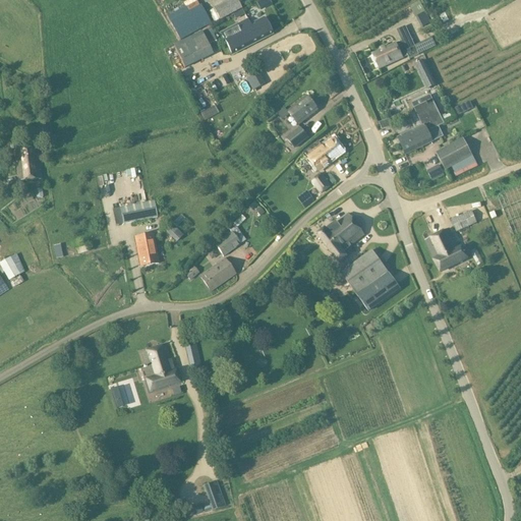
[(269,0),(262,0),(256,3),(261,11),(272,5),(269,0)]
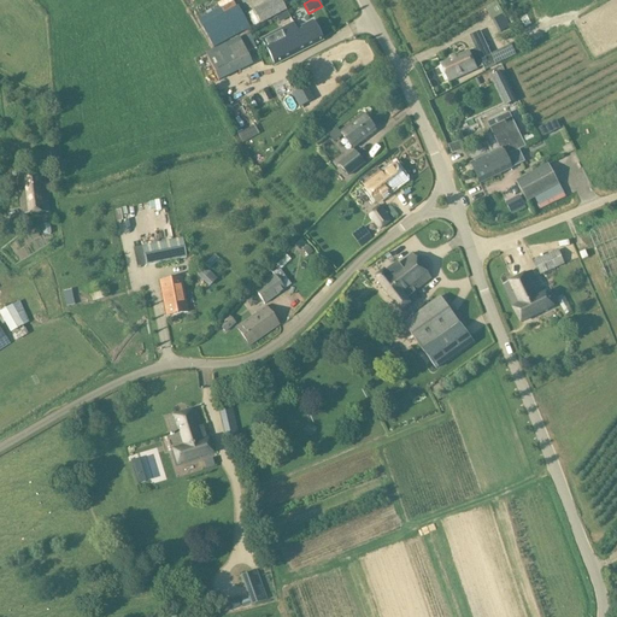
[(276,1),(253,13),(259,27),(283,15),(276,1)]
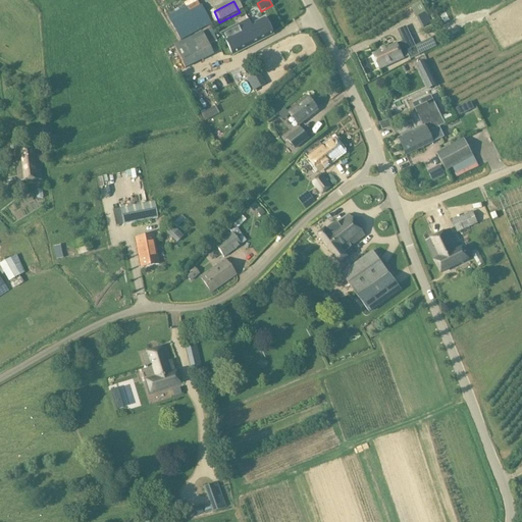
[(421,2),(411,7),(416,17),(426,12),(421,2)]
